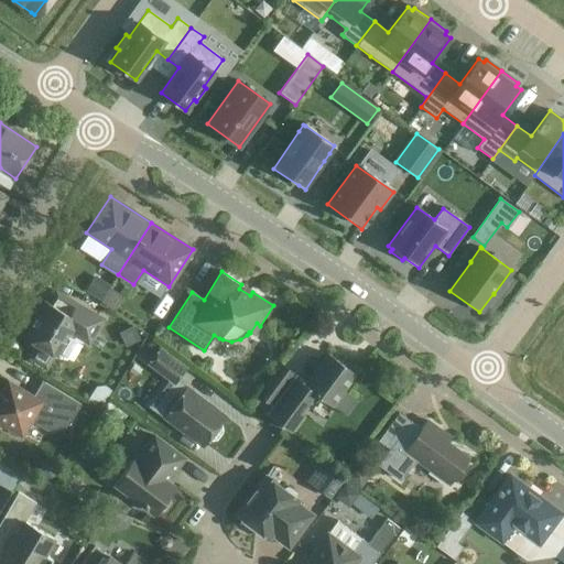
[(95,275),(85,291),(100,301),(109,285),(95,275)]
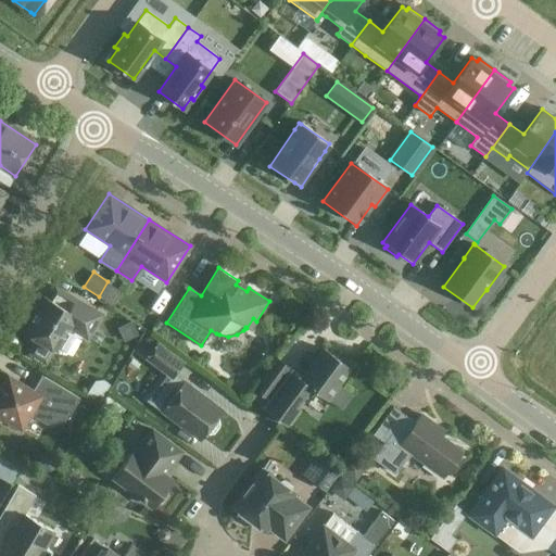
[(109,285),(99,299),(112,306),(121,292),(109,285)]
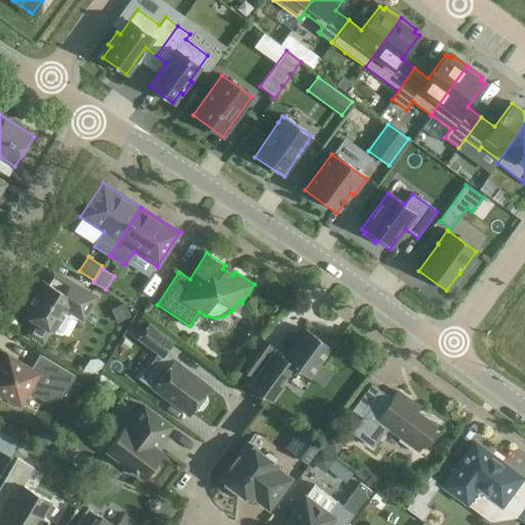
[(64,293),(41,280),(21,313),(33,320),(25,334),(43,345),(64,309),(82,319),(95,296),(71,282),(64,293)]
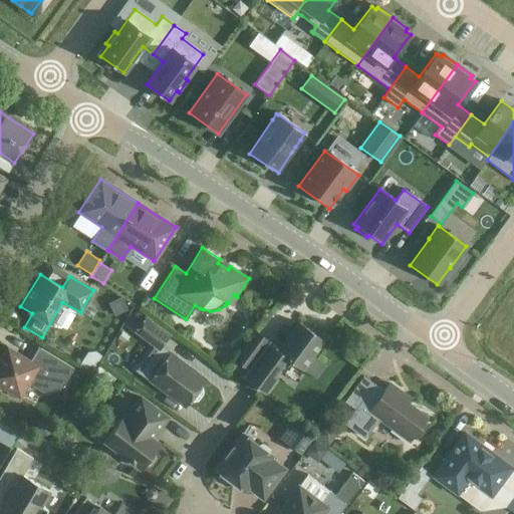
[(126,310),(120,298),(108,304),(114,316),(126,310)]
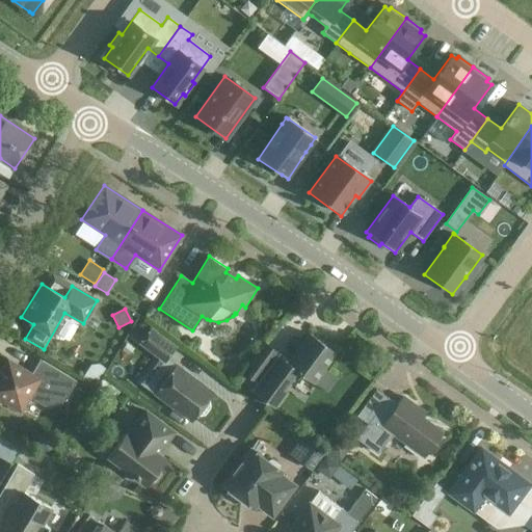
[(150,327),(137,344),(163,364),(176,347),(150,327)]
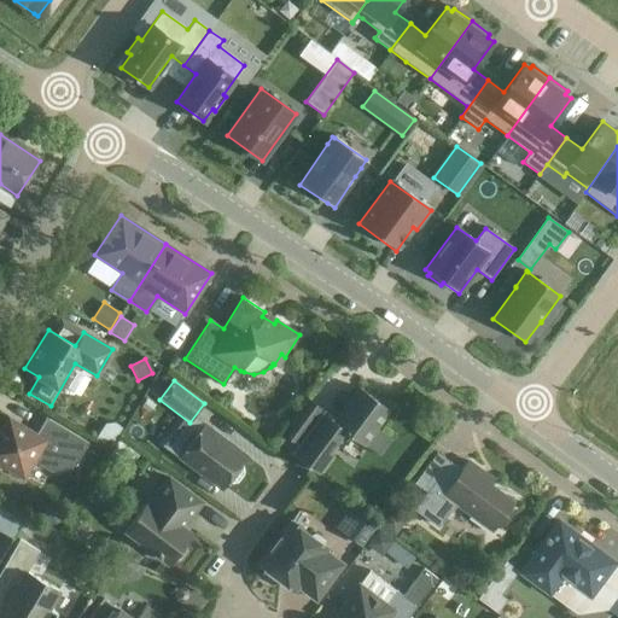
[(328,450),(343,430),(363,445),(389,409),(359,388),(336,419),(327,412),(326,413),(307,398),(281,433),(289,439),(283,447),(295,456),(318,473),(332,454),(328,450)]
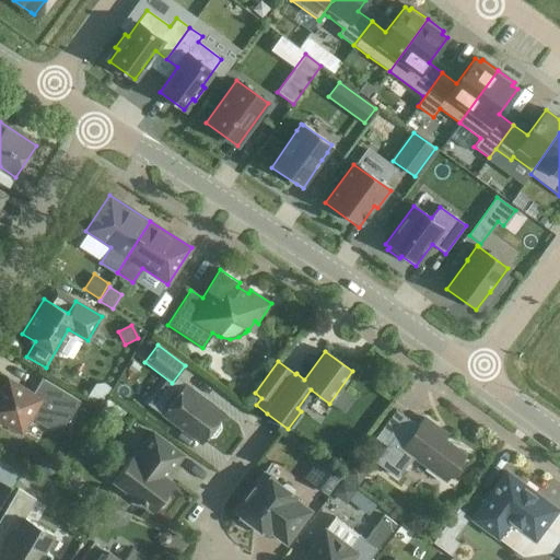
[(32,393),(7,377),(0,388),(0,423),(1,424),(2,422),(21,433),(30,418),(46,427),(67,421),(80,400),(41,377),(32,393)]
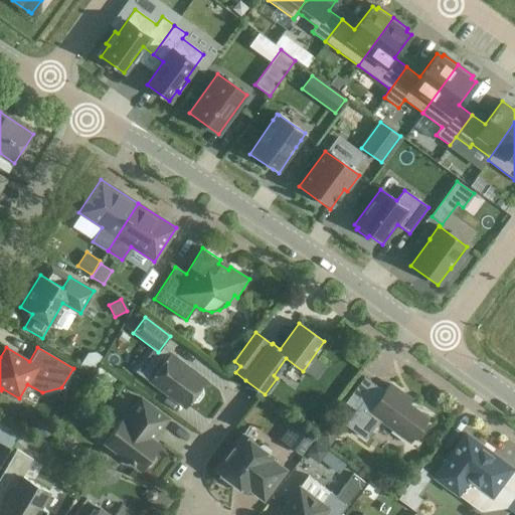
[(201,389),(199,388),(203,382),(189,370),(190,369),(170,353),(149,380),(170,396),(171,394),(186,405),(190,400),(191,401),(196,400),(202,394),(201,389)]
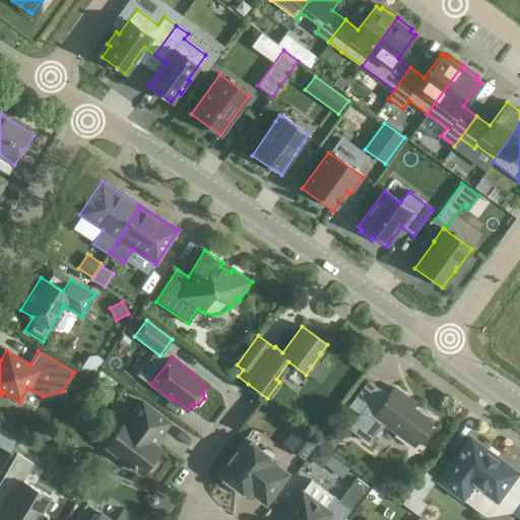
[(100,370),(91,382),(102,390),(102,391),(106,394),(109,393),(111,390),(111,389),(116,383),(100,370)]
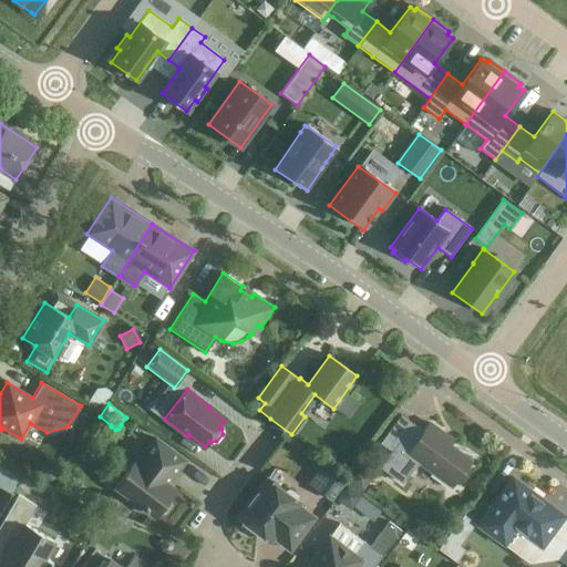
[(412,423),(391,452),(380,467),(402,484),(413,467),(415,468),(420,462),(451,485),(470,460),(441,439),(444,434),(429,423),(423,431),(412,423)]
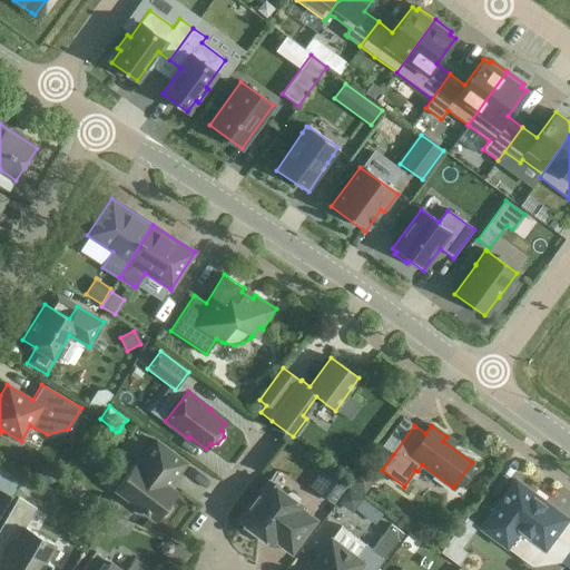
[(168,485),(185,463),(155,440),(138,463),(136,462),(115,490),(154,519),(156,516),(165,516),(169,510),(167,501),(175,491),(168,485)]
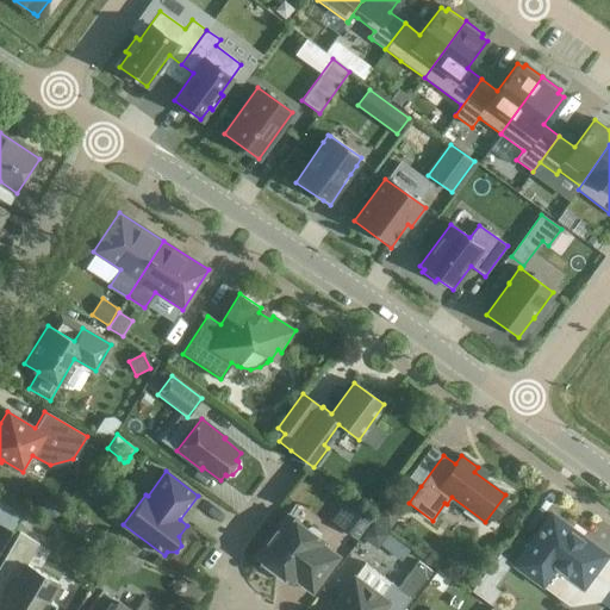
[(0,499),(0,523),(12,531),(23,514),(0,499)]
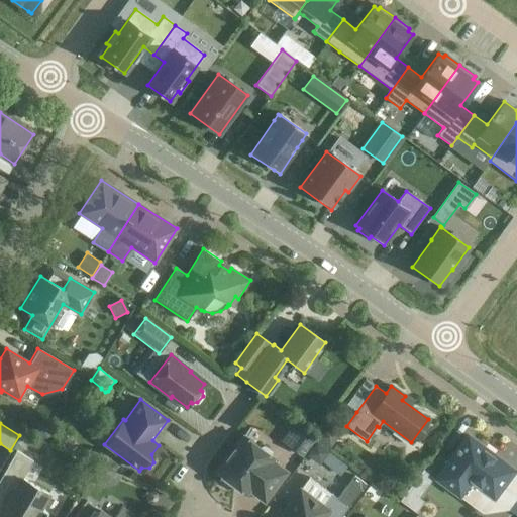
[(293,424),(280,440),(302,457),(314,440),(293,424)]
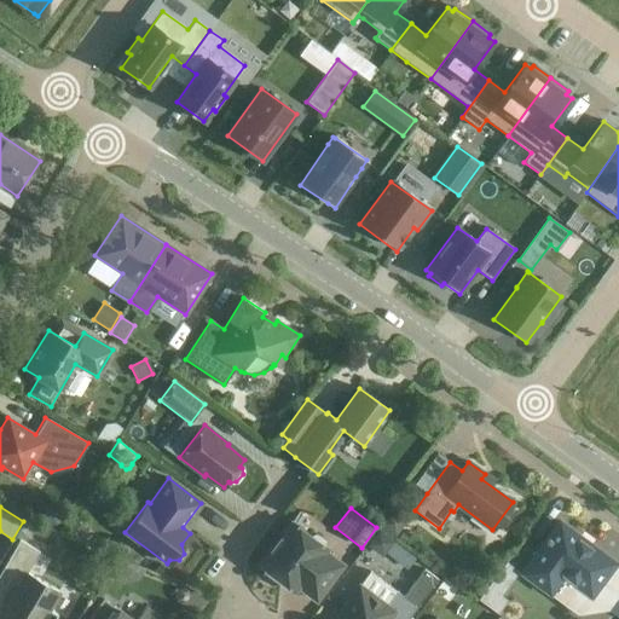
[(406,520),(391,508),(379,525),(394,537),(406,520)]
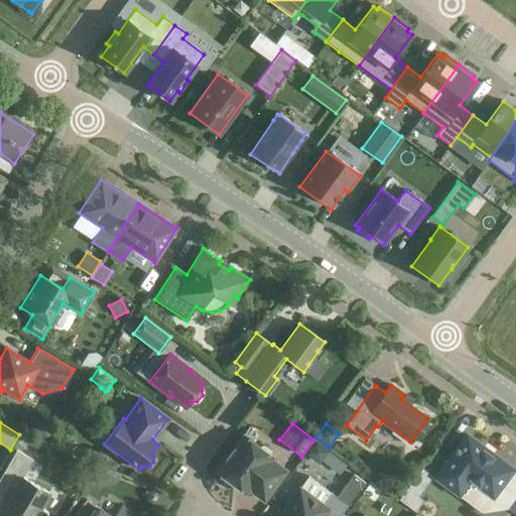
[(21,431),(16,442),(25,447),(31,437),(21,431)]
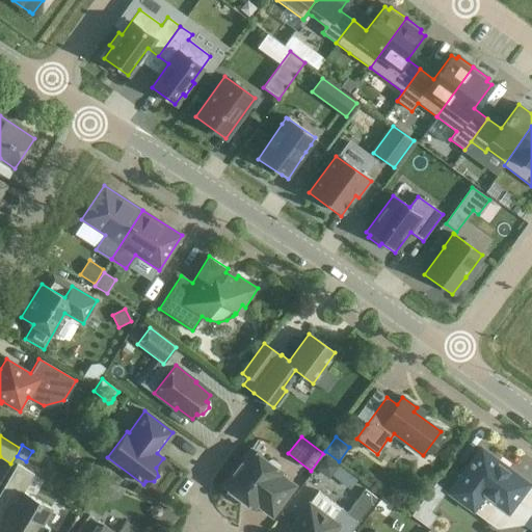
[(74,454),(63,446),(57,454),(68,462),(74,454)]
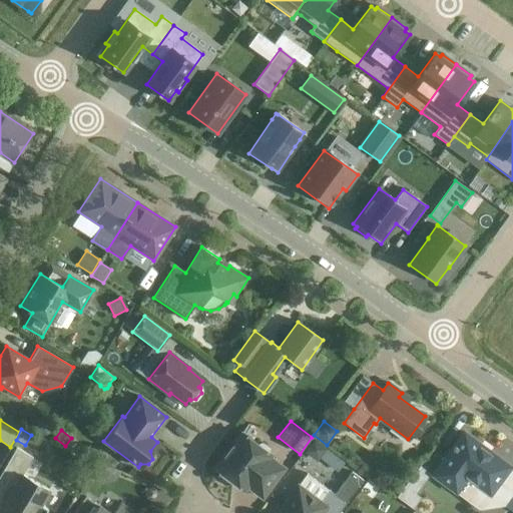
[(512,499),(512,467),(464,432),(432,475),(456,492),(467,478),(507,508),(512,499)]
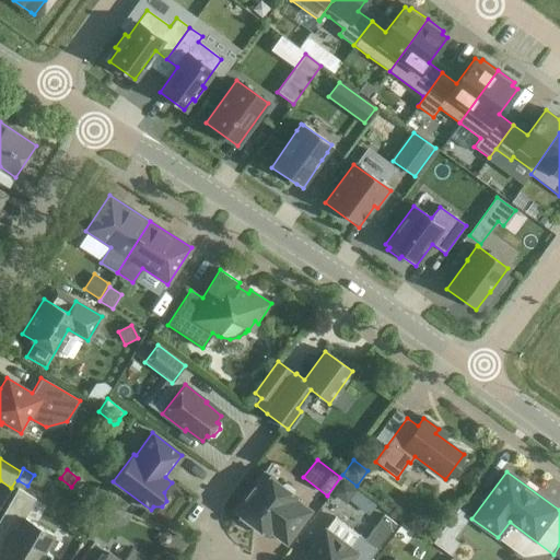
[(286,543),(310,511),(293,499),(295,497),(264,473),(234,511),(238,514),(237,520),(246,526),(252,524),(266,535),(269,531),(286,543)]
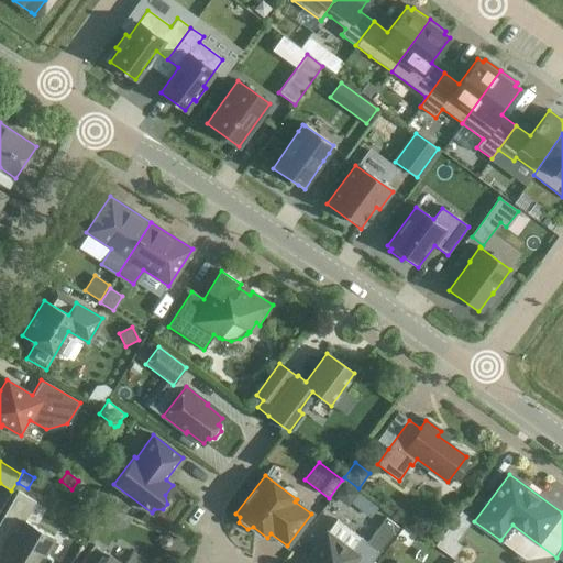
[(0,545),(11,552),(3,562),(48,562),(52,559),(44,554),(53,538),(24,520),(35,501),(18,490),(0,519),(0,545)]
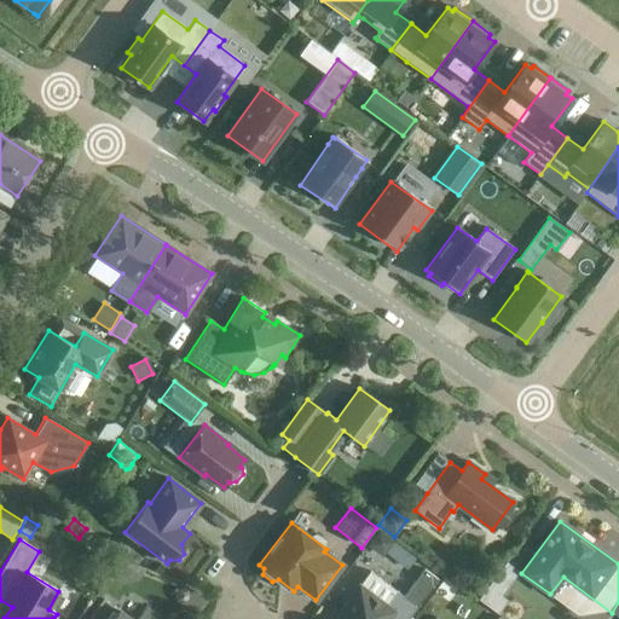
[(519,572),(505,562),(478,600),(498,614),(508,601),(502,596),(519,572)]
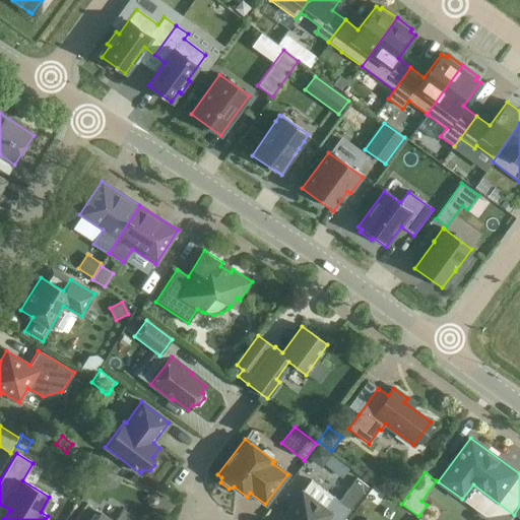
[(327,519),(342,519),(368,486),(355,477),(339,501),(311,479),(302,492),(280,519),(326,519),(327,519)]
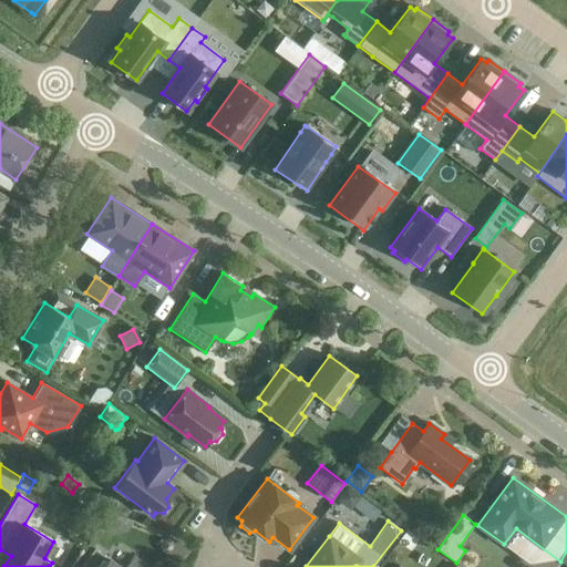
[(161,545),(162,550),(165,553),(171,552),(175,547),(174,542),(171,538),(165,540),(161,545)]
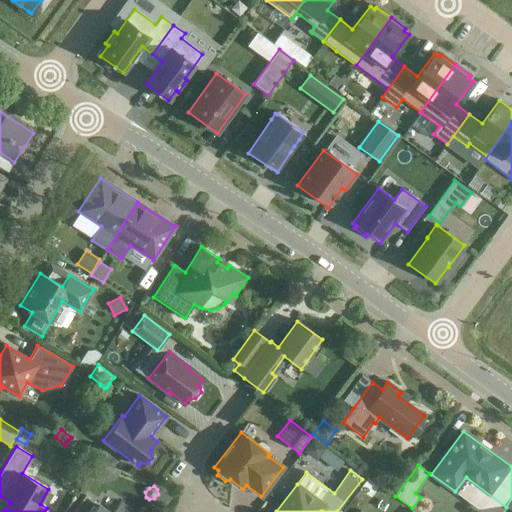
[(135,511),(120,501),(112,511),(110,511),(98,504),(85,495),(73,511),(135,511)]
